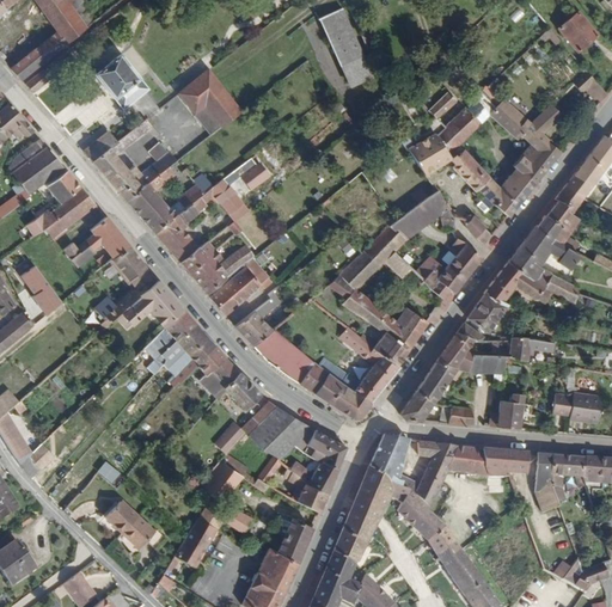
[(0,0),(0,11),(14,0),(35,0),(55,28),(11,68),(20,79),(87,28),(68,0),(0,0)]
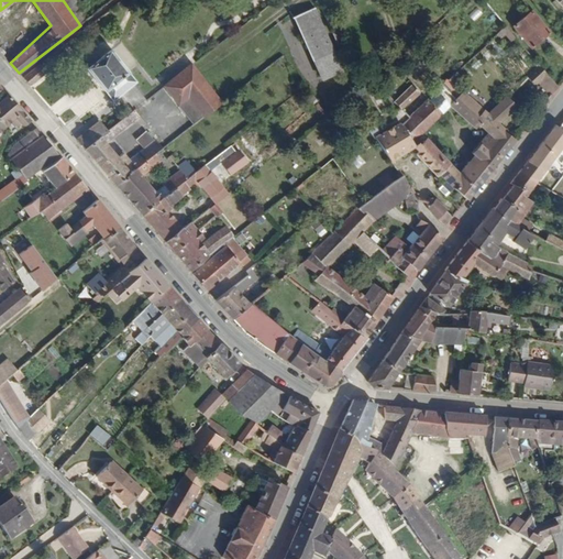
[(91,11),(85,1),(80,4),(88,14),(91,11)]
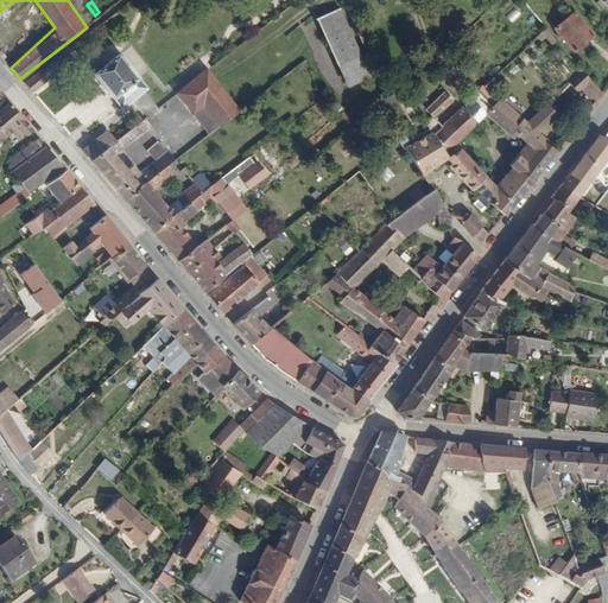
[(368,78),(339,8),(318,18),(348,87),(368,78)]
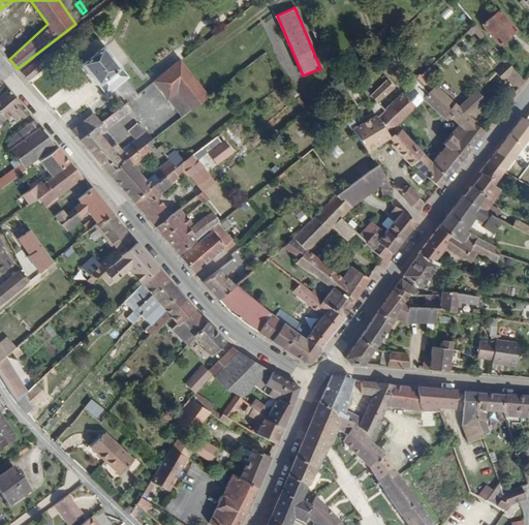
[(519,31),(500,9),(483,25),(501,45),(519,31)]
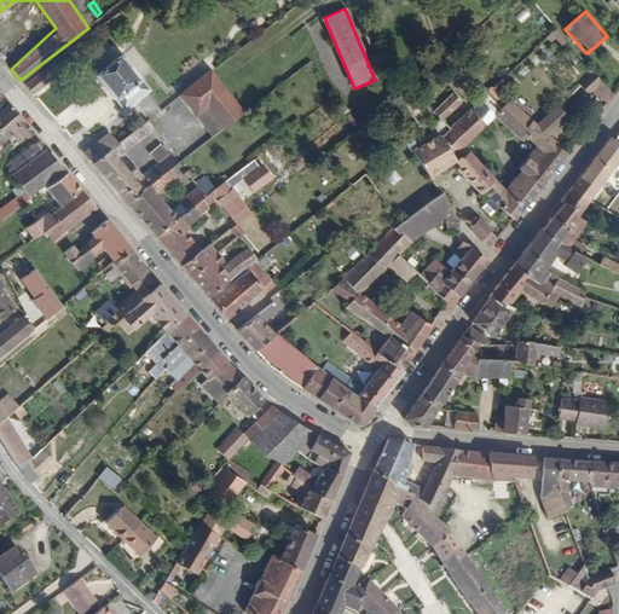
[(149,87),(120,51),(92,73),(114,98),(122,108),(144,91),(149,87)]
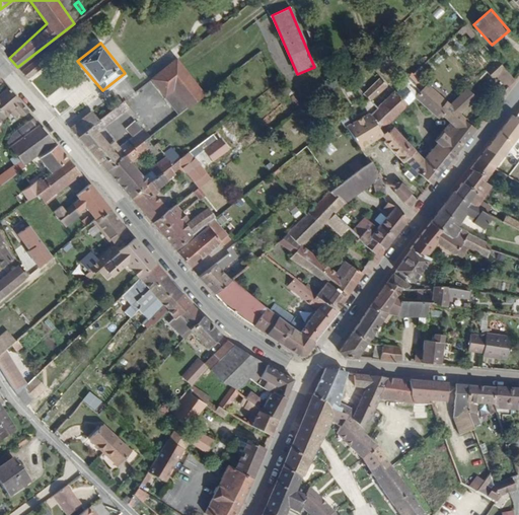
[(43,65),(38,58),(21,70),(27,77),(43,65)]
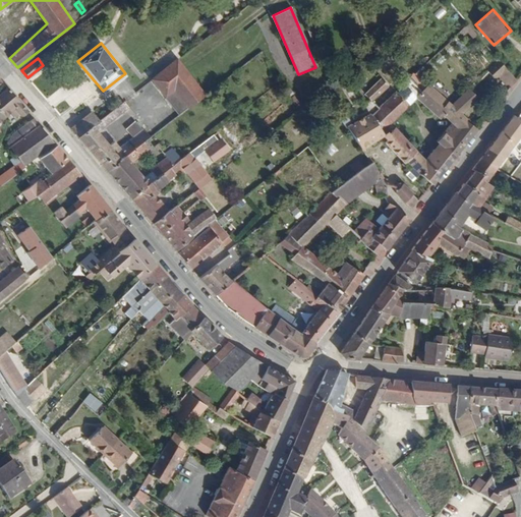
[(207,95),(178,60),(153,79),(165,96),(174,89),(189,108),(207,95)]
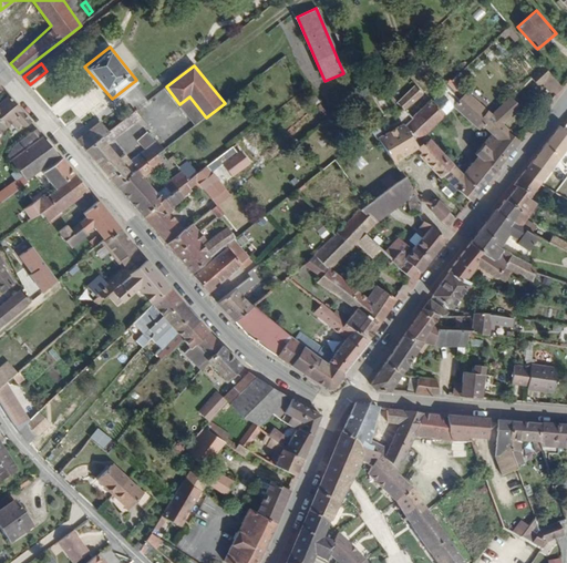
[(564,88),(545,67),(532,79),(542,89),(544,86),(556,98),(564,88)]
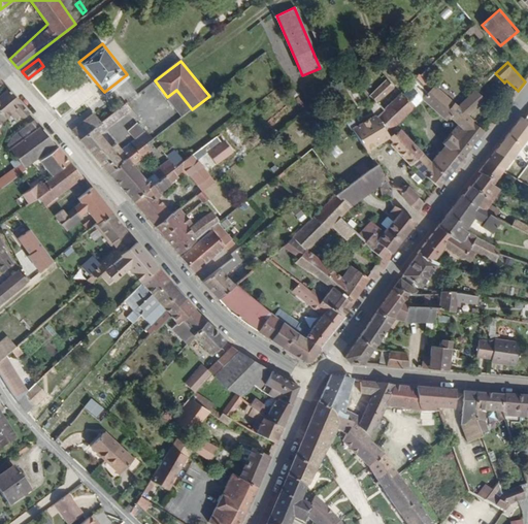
[(425,75),(377,123),(388,139),(427,101),(438,88),(425,75)]
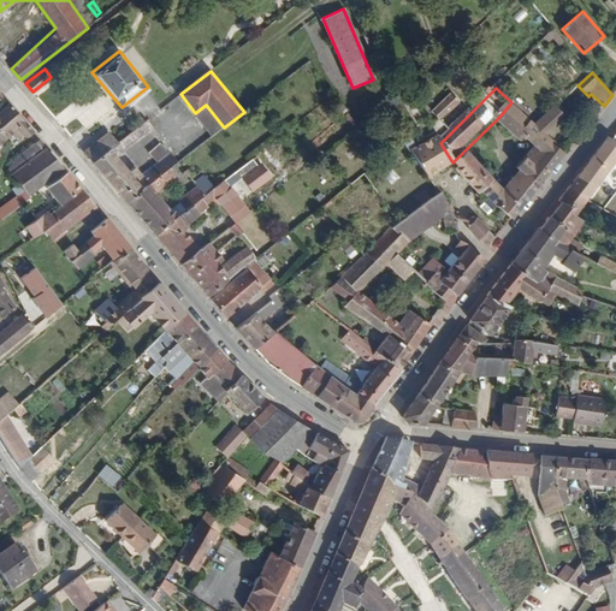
[(451,98),(432,117),(440,125),(460,105),(451,98)]
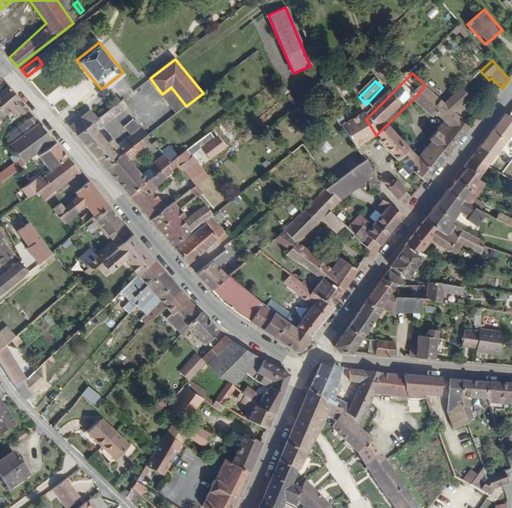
[(355,102),(346,82),(339,85),(349,107),(355,102)]
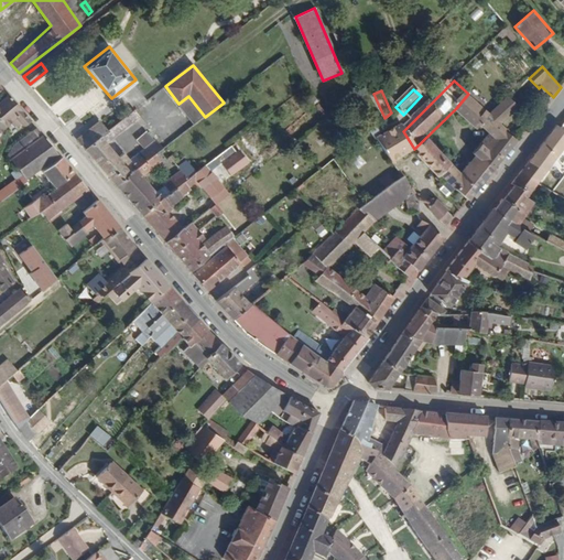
[(21,124),(28,119),(7,94),(0,98),(0,121),(2,126),(14,117),(21,124)]
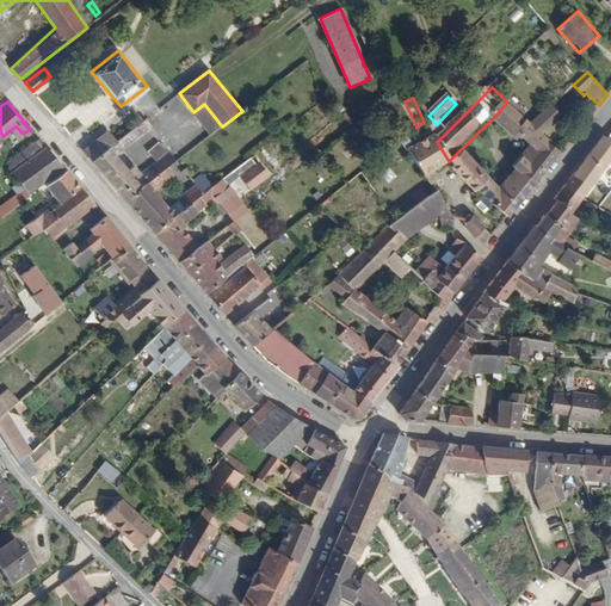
[(518,169),(534,185),(562,150),(543,134),(565,111),(556,101),(532,123),(507,101),(494,117),(516,137),(520,133),(534,143),(513,165),(518,169)]
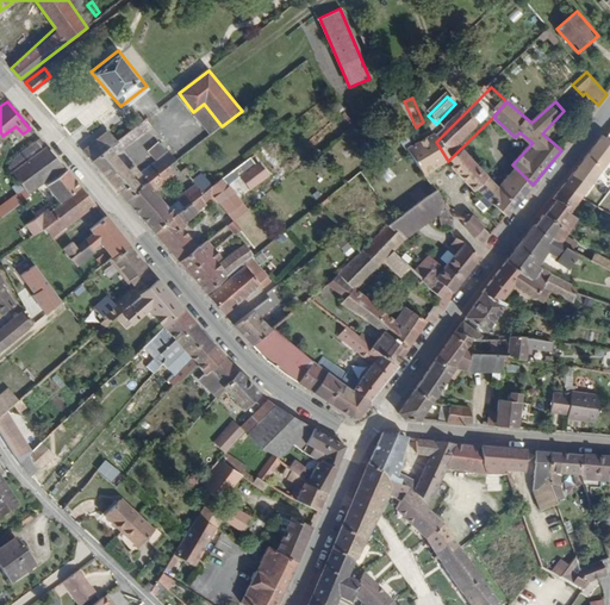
[(148,114),(116,139),(117,141),(149,117),(148,114)]
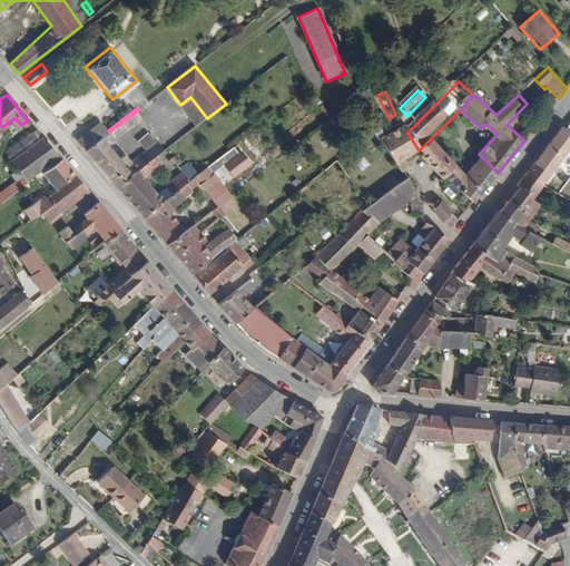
[(147,117),(139,109),(109,132),(86,150),(117,187),(150,162),(160,154),(164,150),(148,132),(139,139),(147,149),(133,160),(127,154),(121,158),(110,146),(147,117)]
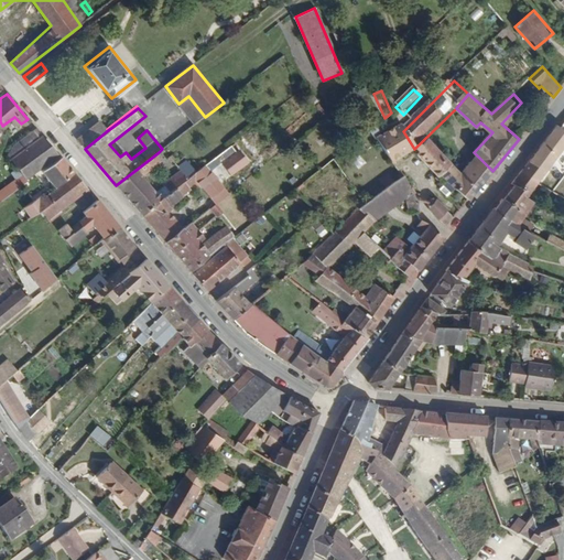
[(100,121),(77,140),(85,149),(108,130),(107,129),(100,121)]
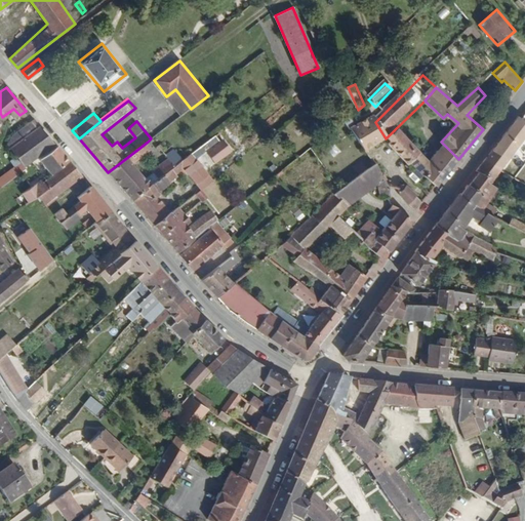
[(524,139),(524,123),(522,121),(518,119),(486,162),(500,173),(524,139)]
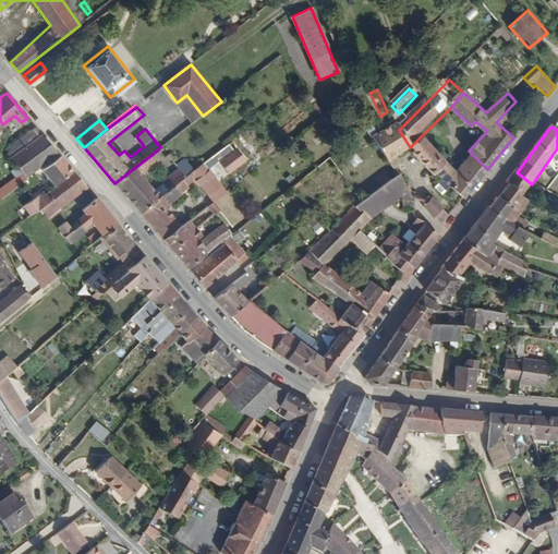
[(378,141),(374,132),(366,136),(388,164),(410,147),(399,130),(397,128),(378,141)]
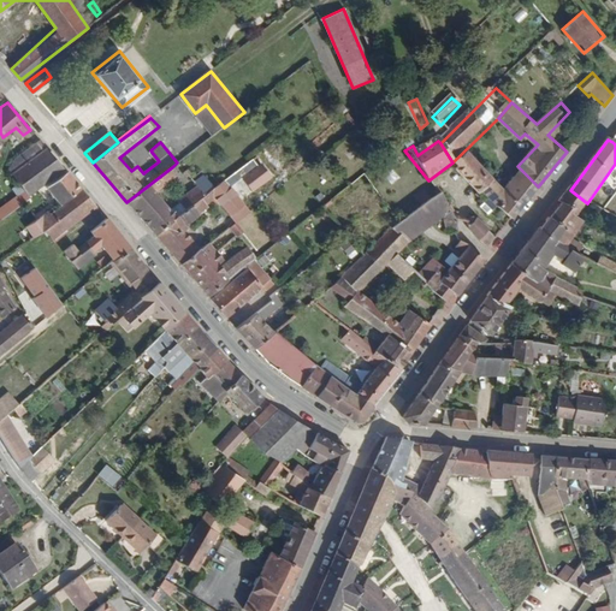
[(36,187),(63,167),(45,147),(10,170),(17,179),(27,193),(36,187)]
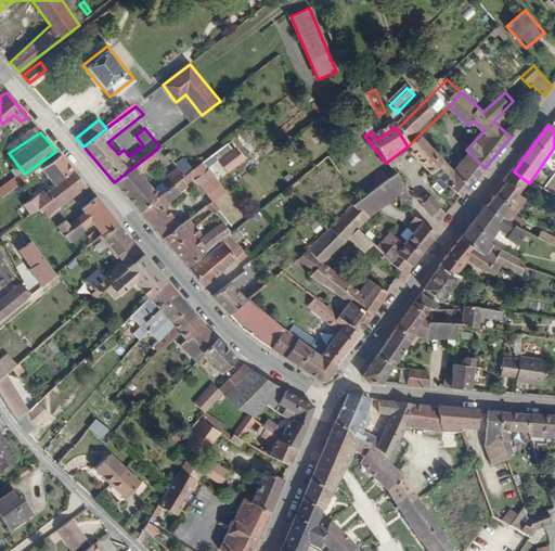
[(178,142),(173,137),(162,145),(167,151),(178,142)]
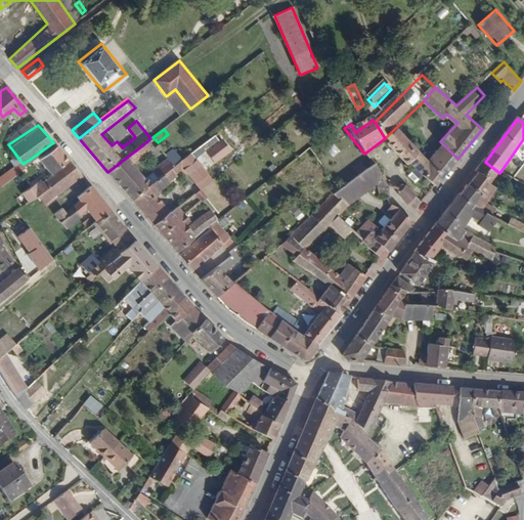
[(388,143),(410,164),(420,155),(396,133),(388,143)]
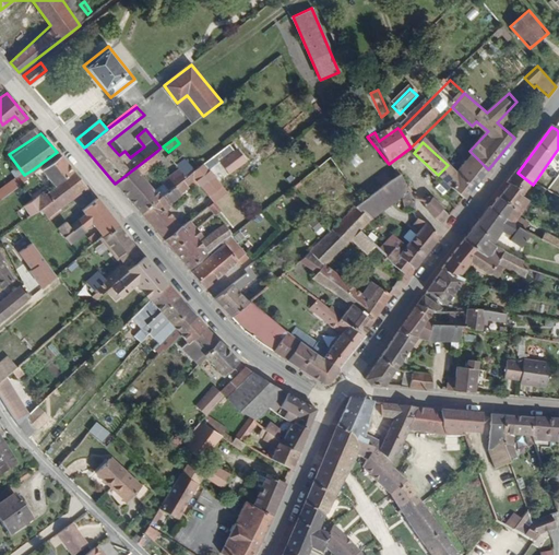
[(229,152),(225,146),(210,158),(215,165),(229,152)]
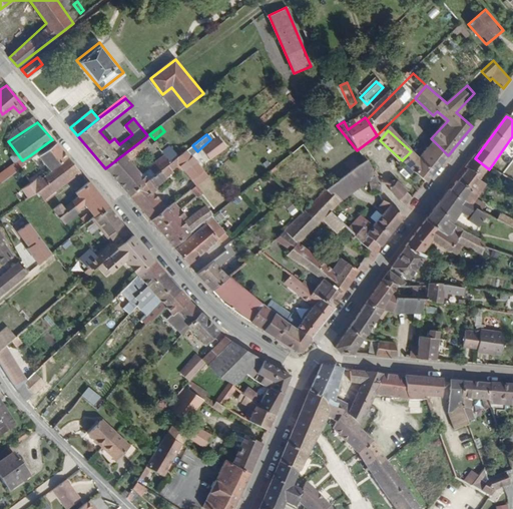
[(161,146),(170,139),(167,135),(158,142),(161,146)]
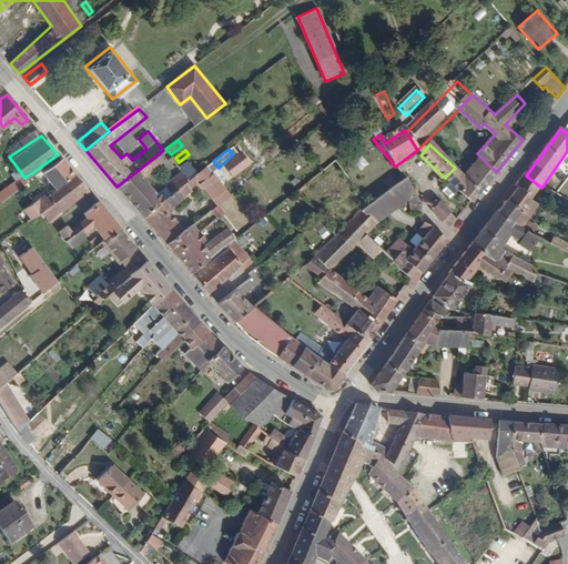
[(164,160),(160,153),(150,161),(154,169),(164,160)]
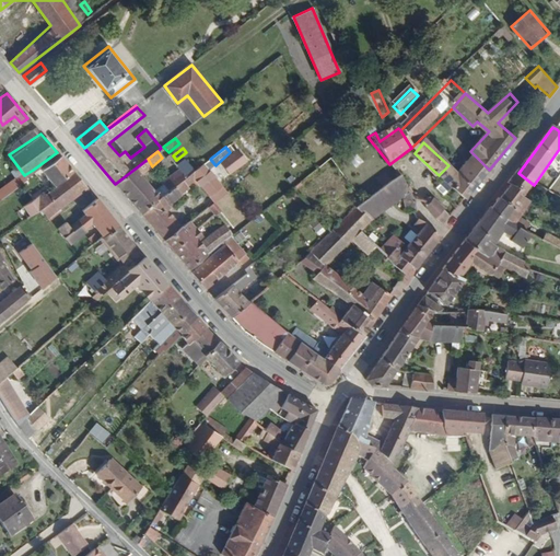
[(55,183),(72,171),(58,154),(43,169),(55,183)]
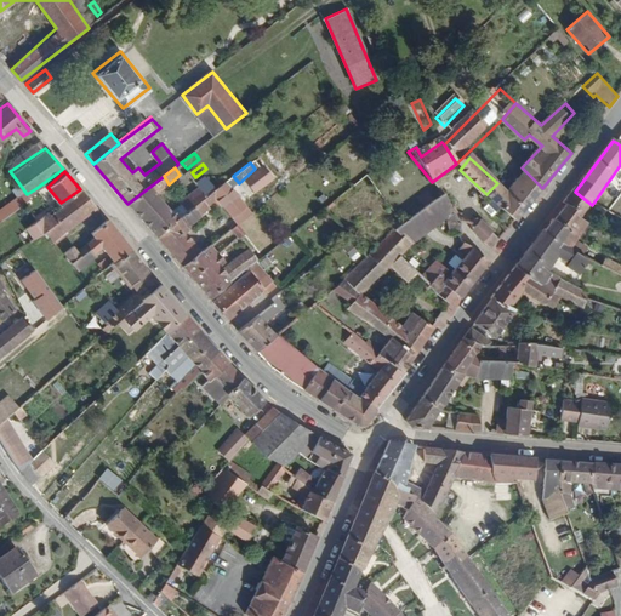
[(486,194),(516,221),(542,188),(527,172),(508,193),(497,183),(486,194)]
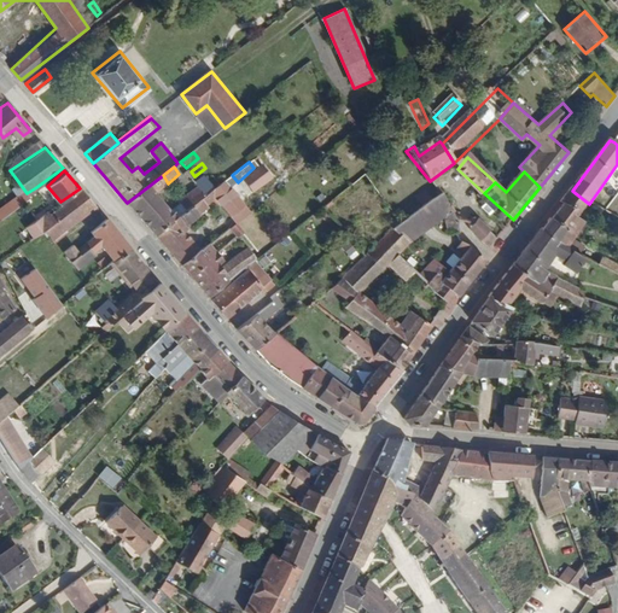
[(182,199),(188,208),(210,191),(217,186),(208,173),(198,180),(200,185),(182,199)]
